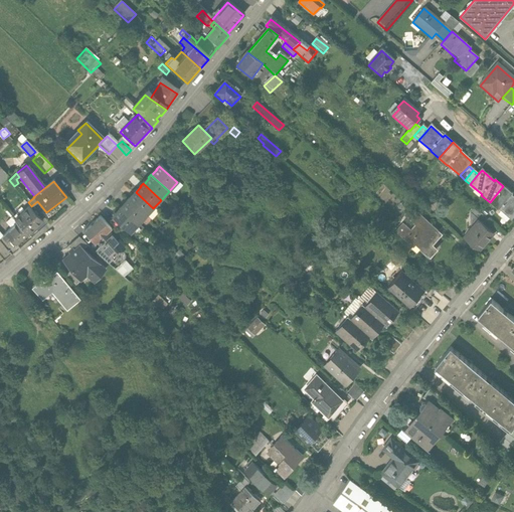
[(512,194),(503,186),(490,202),(498,209),(511,220),(513,215),(513,198),(510,195),(512,194)]
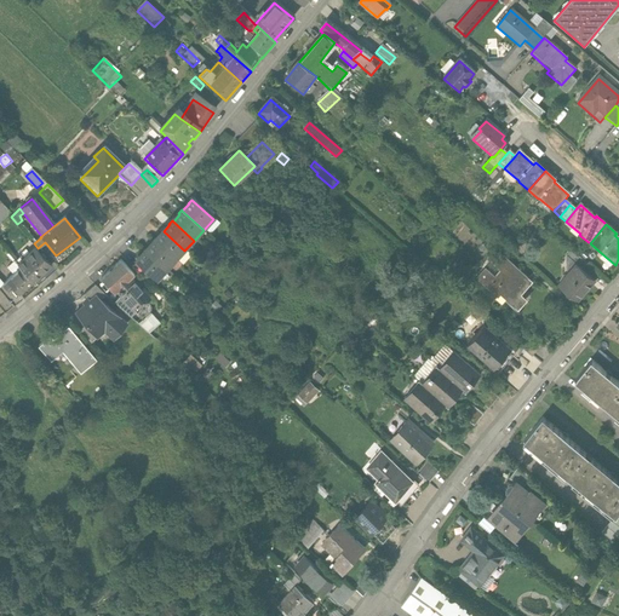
[(184,251),(164,231),(162,231),(160,234),(160,235),(154,242),(176,262),(184,251)]
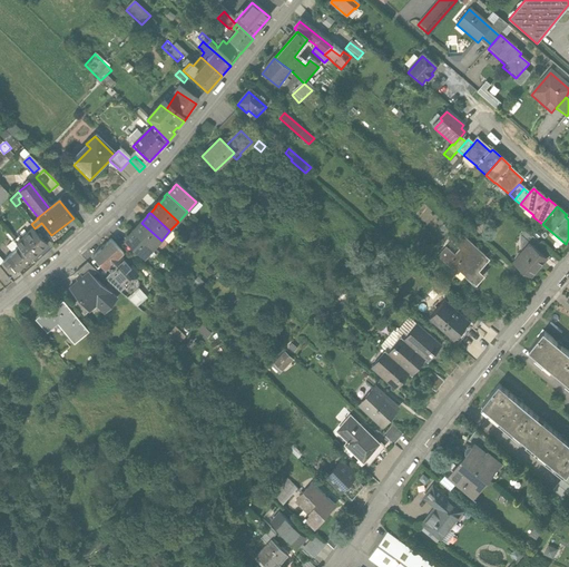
[(162,241),(141,223),(140,222),(138,225),(139,225),(133,232),(153,251),(162,241)]
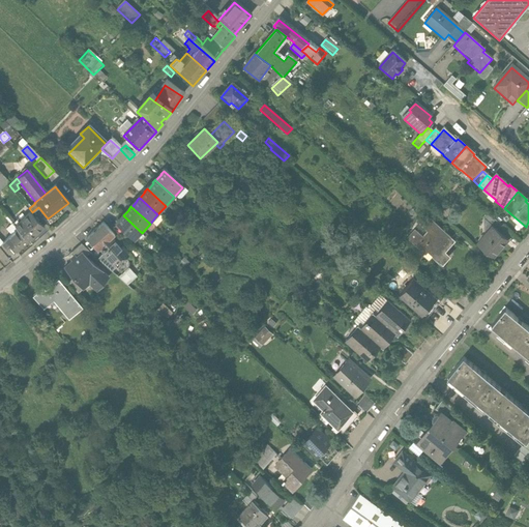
[(42,228),(29,213),(19,223),(17,221),(11,225),(17,231),(27,241),(42,228)]
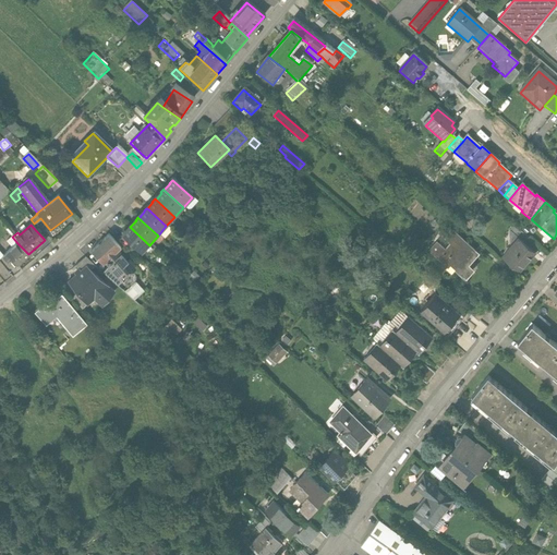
[(518,239),(523,243),(528,239),(512,226),(508,230),(518,239)]
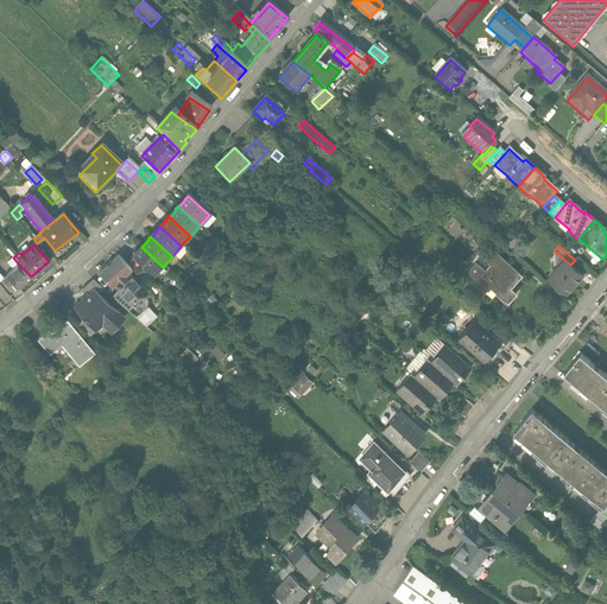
[(163,267),(141,247),(140,247),(138,249),(139,250),(132,258),(133,259),(144,268),(153,277),(163,267)]
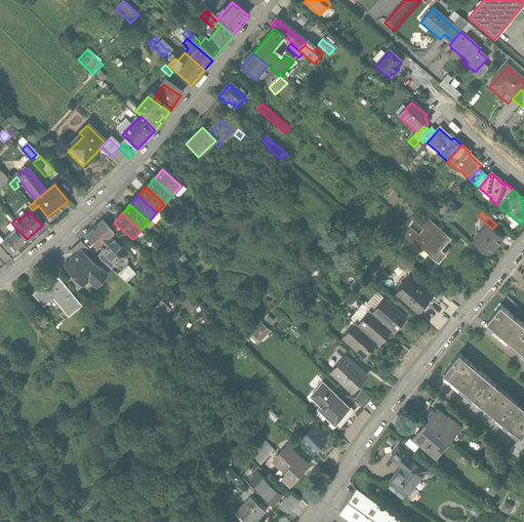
[(445,237),(426,218),(418,226),(424,230),(417,236),(409,229),(403,236),(420,251),(422,248),(436,259),(442,252),(439,250),(443,246),(440,243),(445,237)]
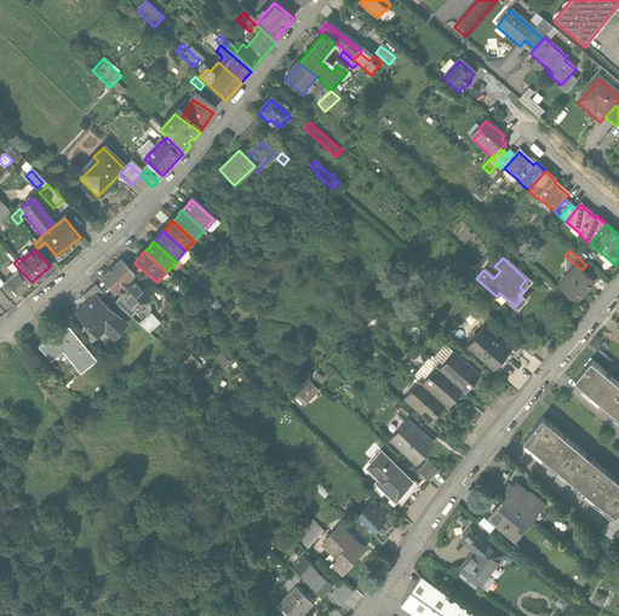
[(132,277),(120,263),(99,280),(112,293),(115,291),(124,283),(125,283),(129,281),(132,277)]
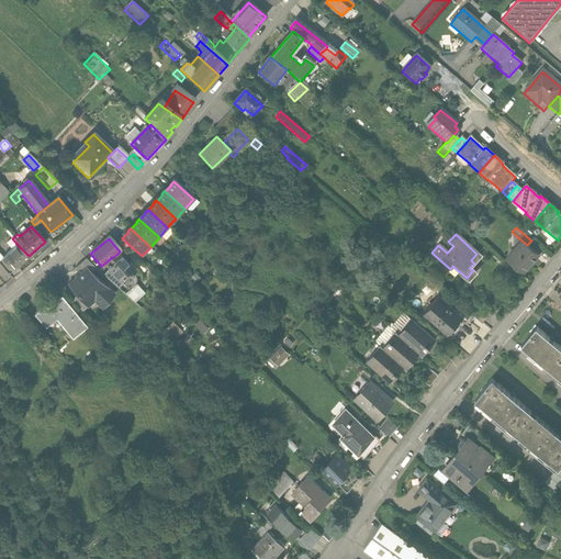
[(133,248),(123,239),(119,244),(128,253),(133,248)]
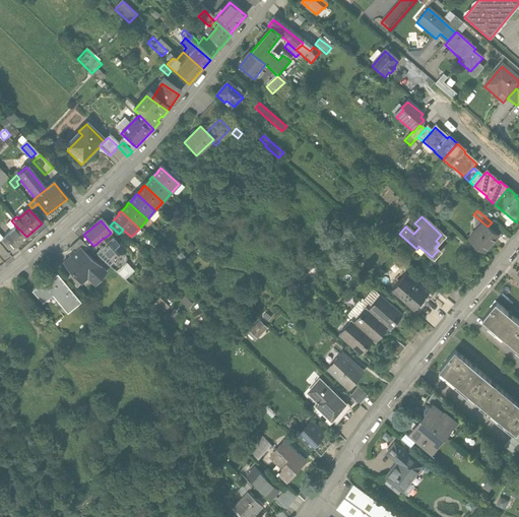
[(488,227),(482,222),(468,239),(483,253),(499,237),(488,227)]
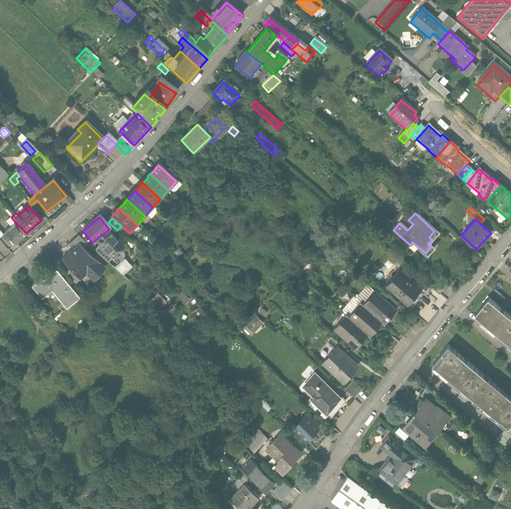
[(26,233),(16,223),(1,235),(6,241),(9,238),(14,244),(26,233)]
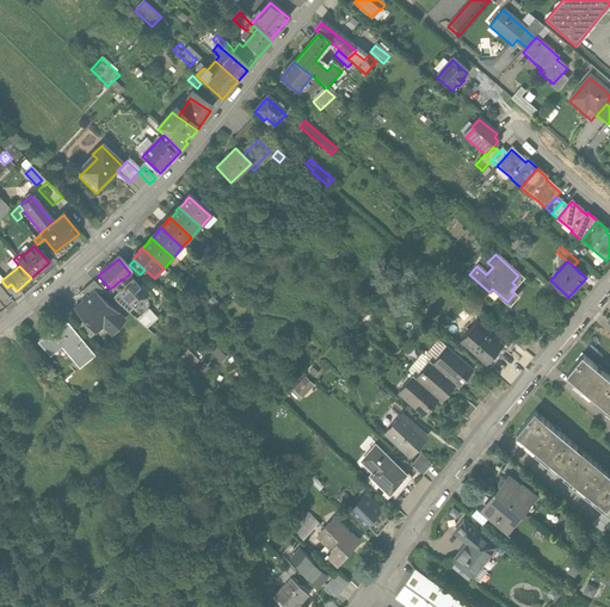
[(137,287),(127,277),(123,279),(122,279),(114,286),(118,292),(116,295),(131,310),(133,309),(140,316),(147,310),(147,303),(143,298),(146,296),(137,287)]
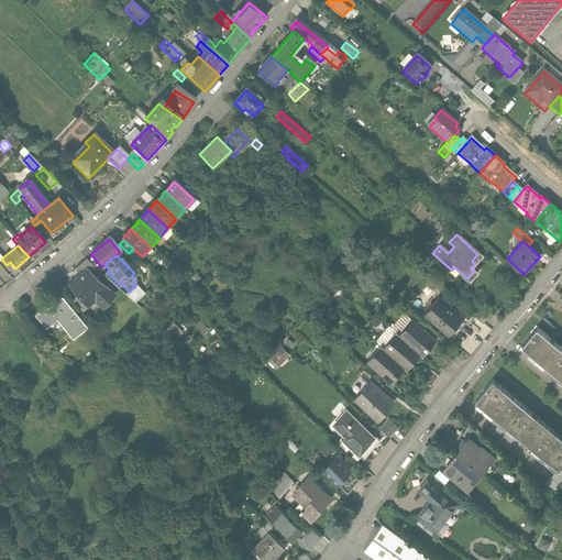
[(74,270),(79,275),(86,270),(90,274),(95,270),(85,261),(74,270)]
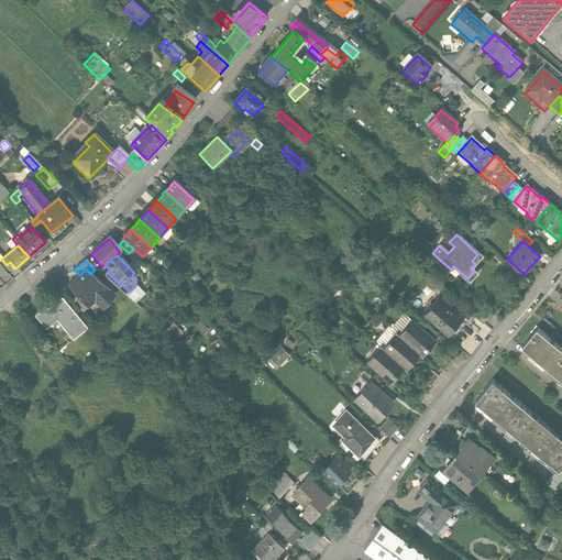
[(349,270),(340,266),(335,278),(344,282),(349,270)]
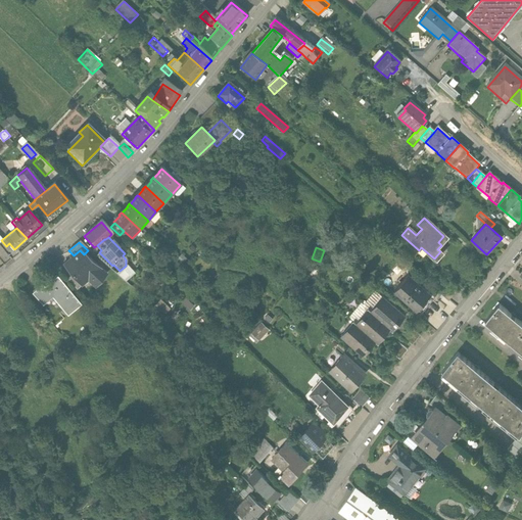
[(84,254),(80,250),(74,255),(62,265),(70,275),(77,282),(78,282),(81,285),(87,281),(94,288),(106,275),(84,254)]
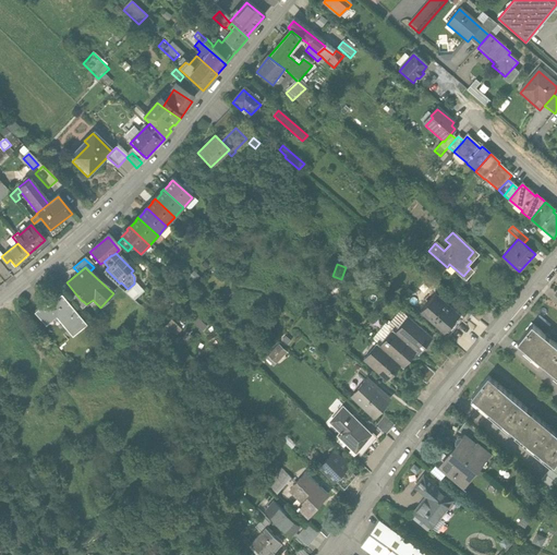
[(120,284),(106,269),(101,274),(116,288),(120,284)]
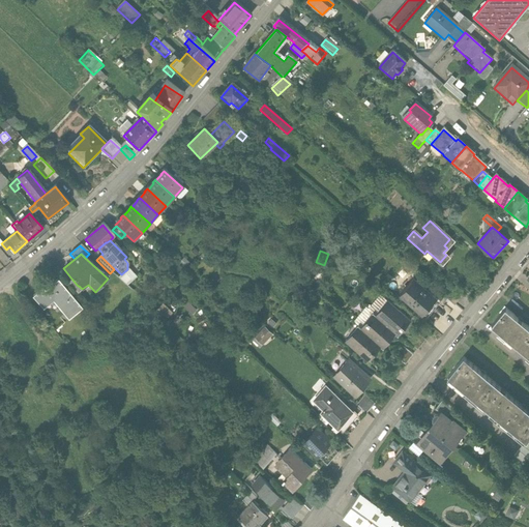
[(77,294),(82,289),(79,286),(78,286),(71,279),(67,283),(77,294)]
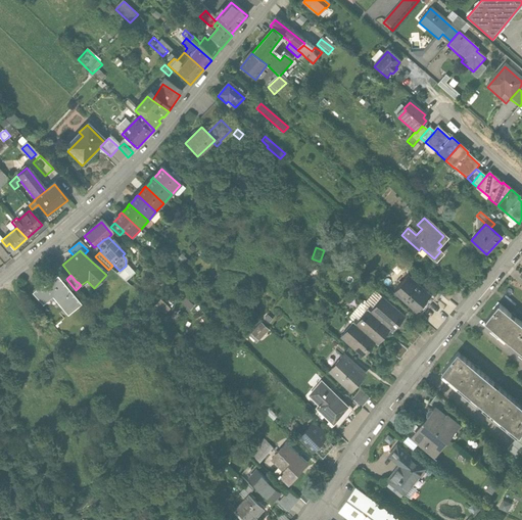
[(79,303),(55,276),(43,287),(41,284),(32,292),(41,303),(50,296),(59,303),(67,314),(79,303)]
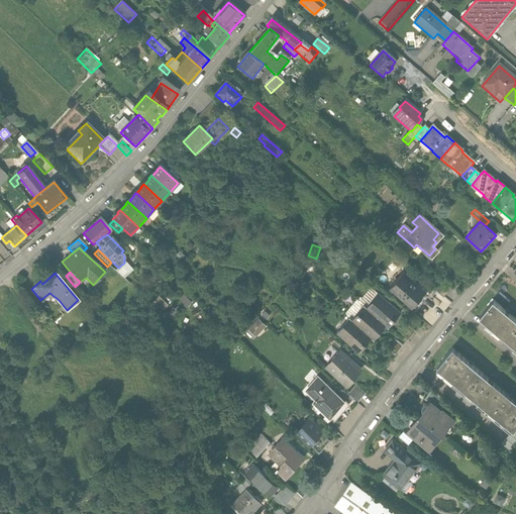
[(429,297),(403,274),(390,289),(406,303),(411,307),(421,295),(427,300),(429,297)]
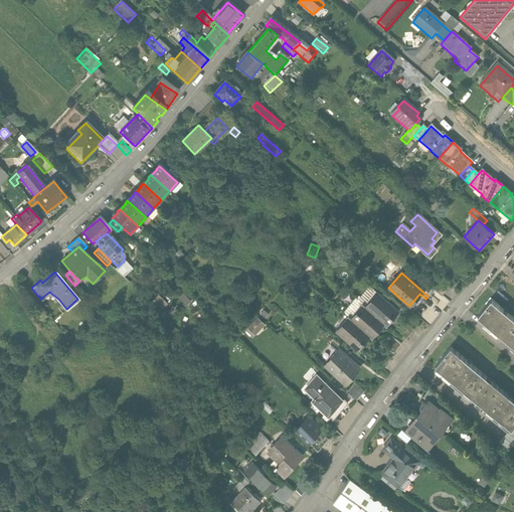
[(432,291),(441,298),(449,290),(440,282),(432,291)]
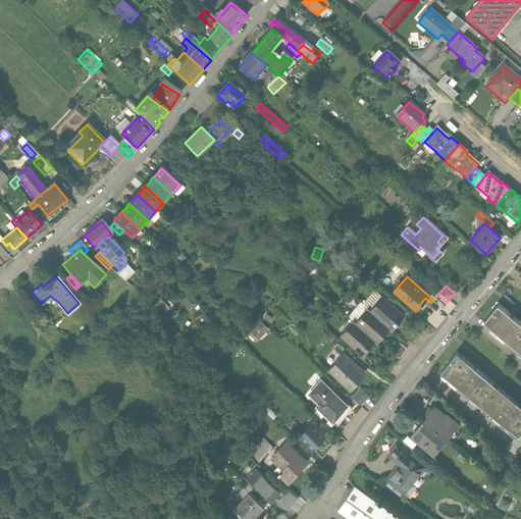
[(417,319),(431,303),(425,298),(415,310),(410,306),(406,310),(417,319)]
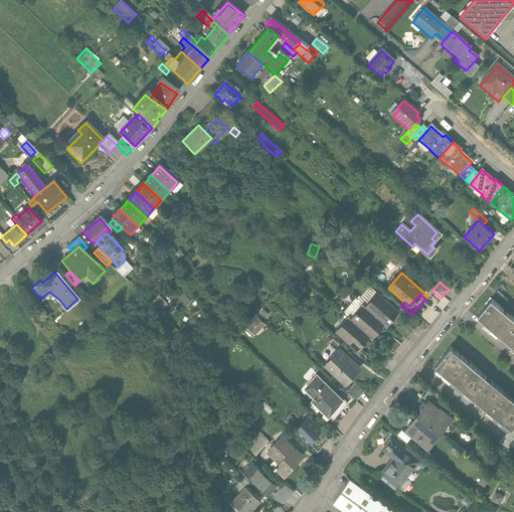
[(395,311),(377,296),(366,309),(381,323),(384,325),(395,311)]
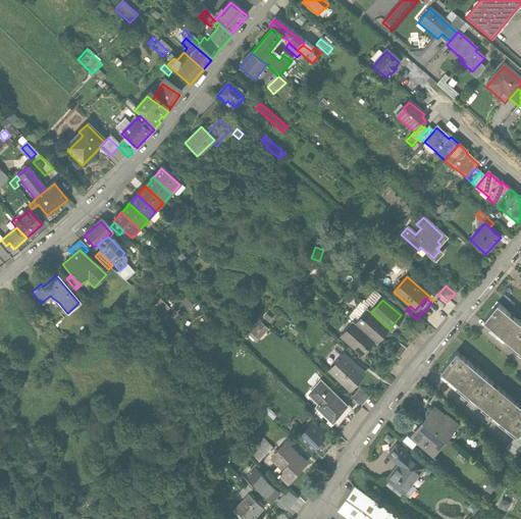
[(520,333),(520,325),(497,305),(483,321),(512,345),(520,333)]
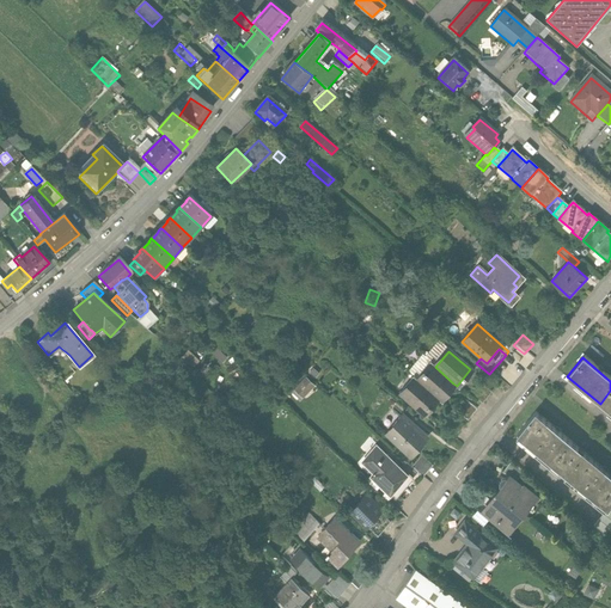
[(453,384),(435,367),(432,364),(417,382),(437,398),(439,400),(453,384)]
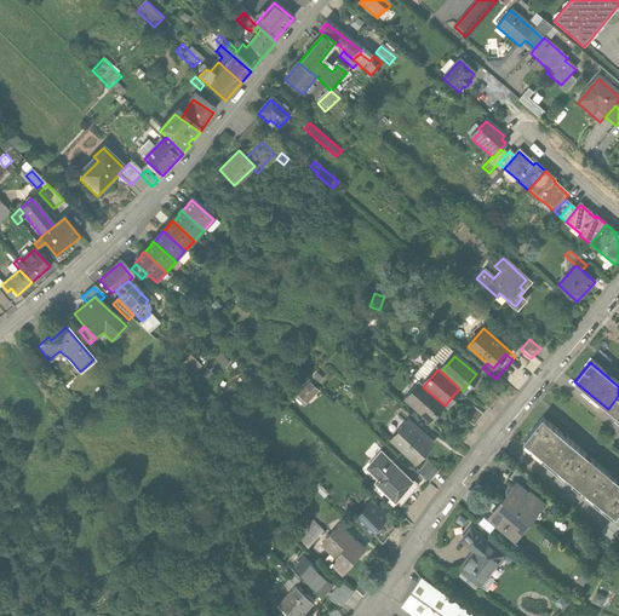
[(313,383),(299,393),(303,398),(316,387),(313,383)]
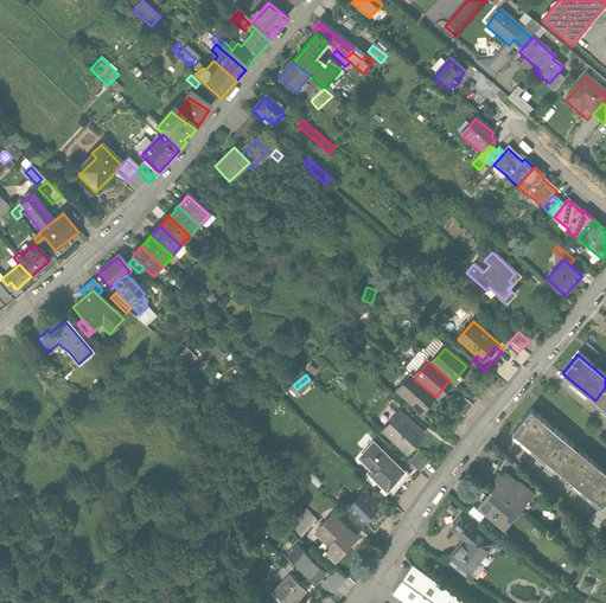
[(433,395),(414,379),(412,377),(397,393),(419,411),(433,395)]
